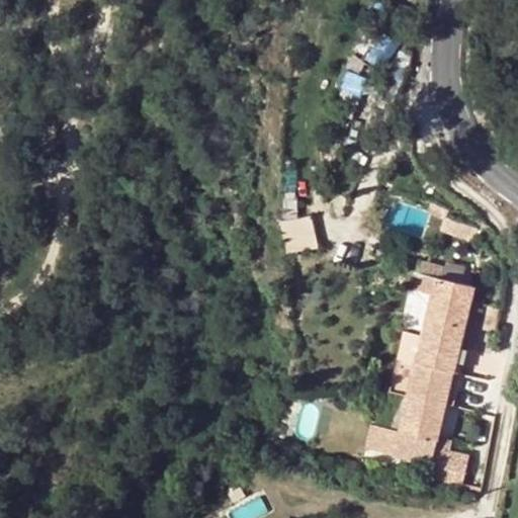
[(435,267),(420,263),(413,290),(432,295),(422,337),(409,334),(402,360),(415,363),(407,398),(393,395),(384,428),(380,427),(371,466),(386,468),(396,430),(402,431),(400,441),(416,445),(418,436),(437,441),(473,288),(461,286),(432,278),(435,267)]
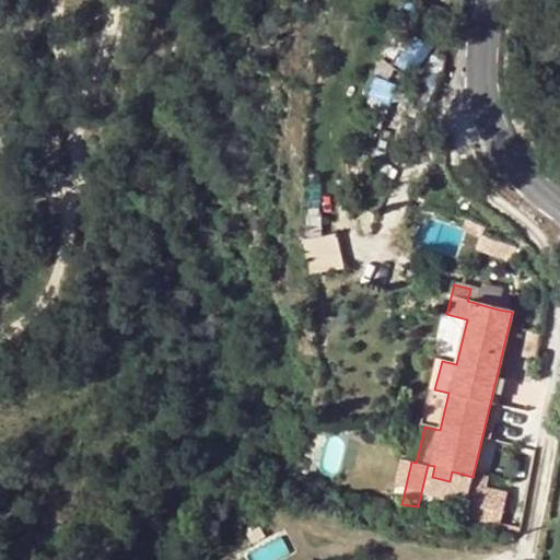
[(502,296),(470,289),(467,301),(499,310),(502,296)]
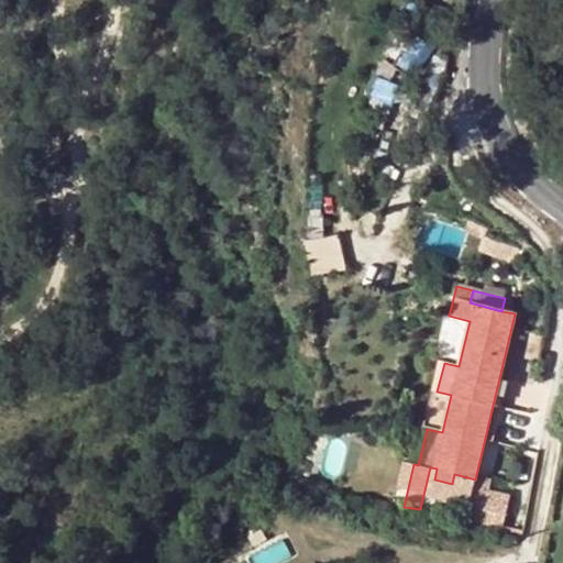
[(544,340),(547,326),(536,322),(533,338),(544,340)]
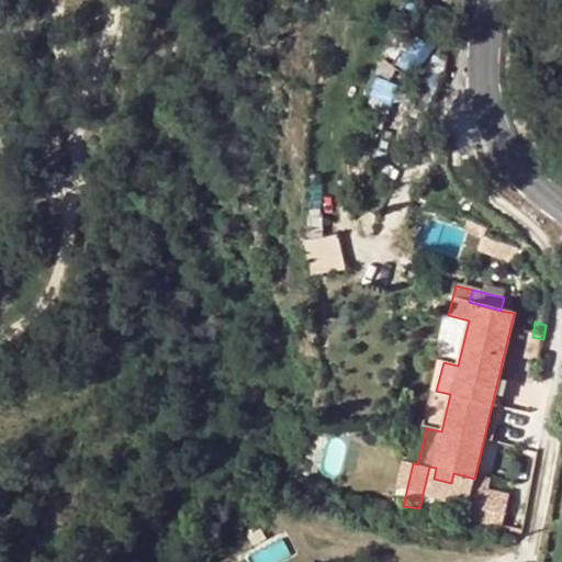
[(444,362),(437,361),(430,390),(436,391),(444,362)]
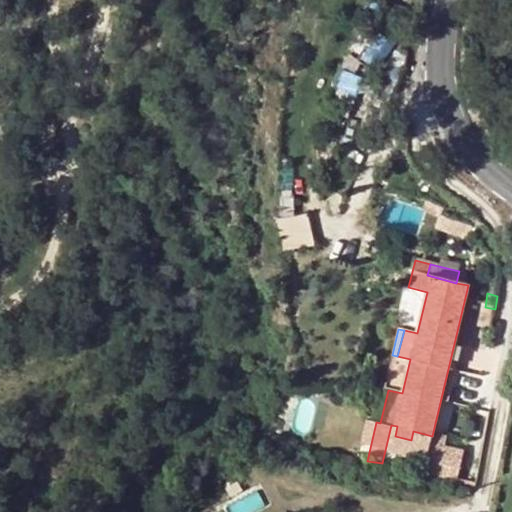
[(360,459),(367,461),(376,422),(369,420),(360,459)]
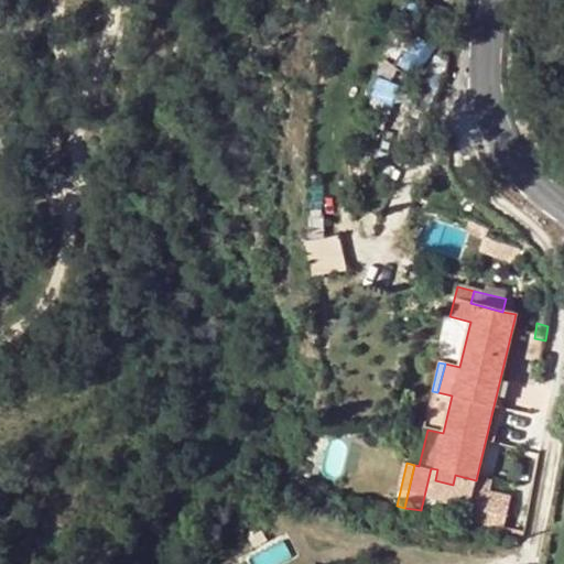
[(453,485),(474,489),(476,480),(455,475),(453,485)]
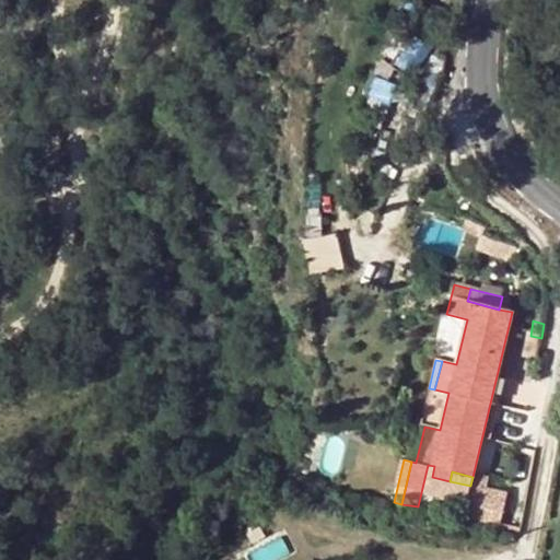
[(506,496),(470,486),(462,522),(500,531),(506,496)]
